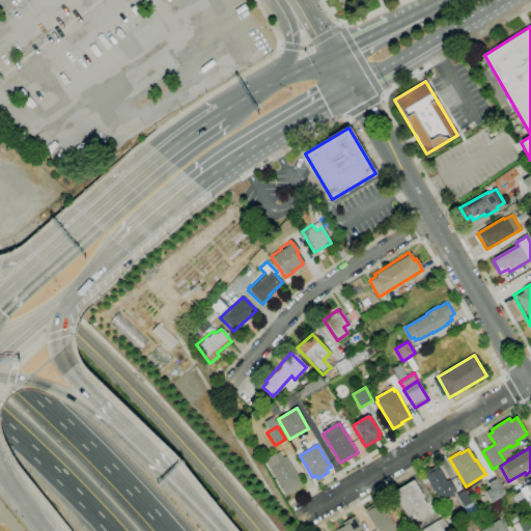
[(285,456),(303,484),(285,495),(269,468),(279,462),(275,454),(280,452),(283,457),(285,456)]
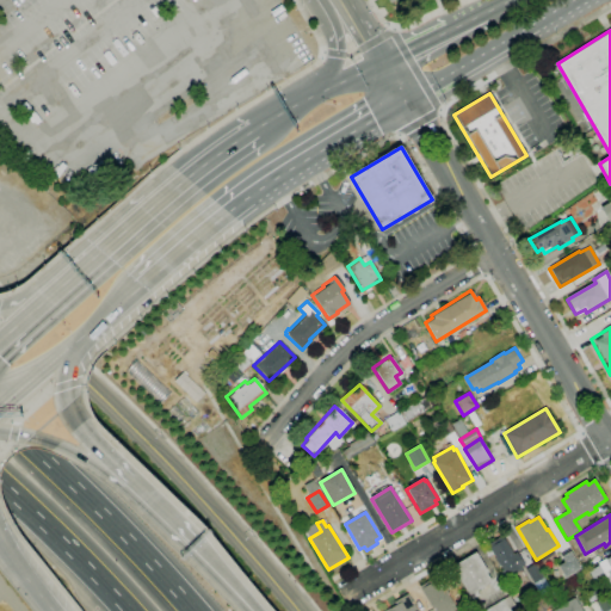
[(513,554),(517,553),(525,566),(506,576),(489,548),(491,547),(488,544),(501,537),(504,539),(505,539),(513,554)]
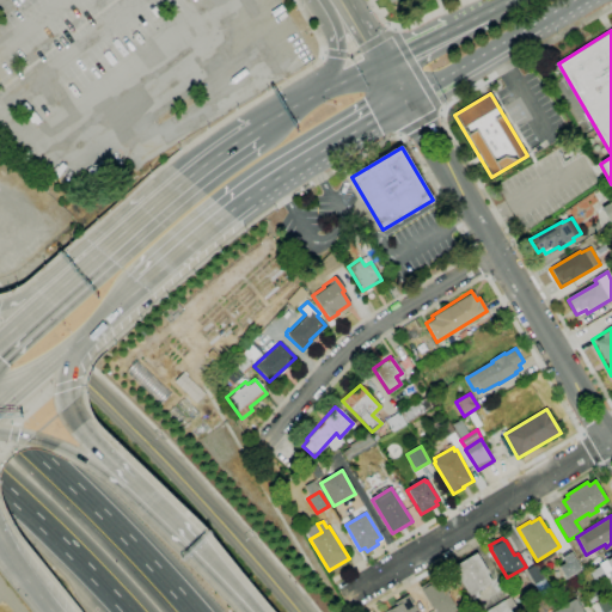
[(477,554),(489,574),(487,574),(493,582),(470,597),(452,568),(477,554)]
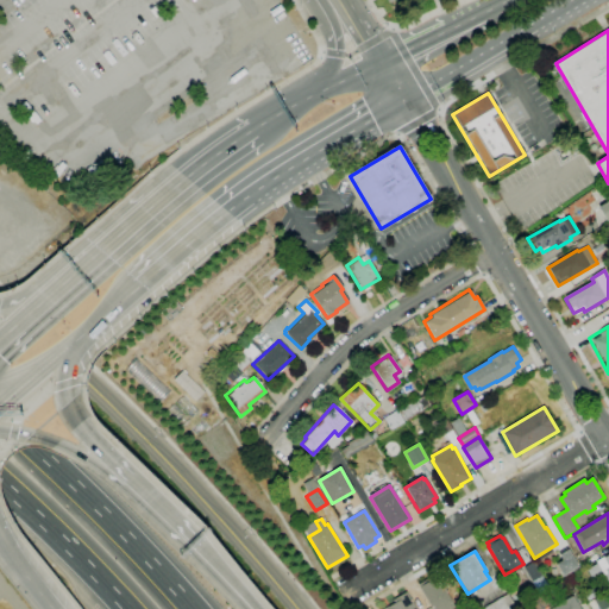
[(608,554),(608,583),(608,584),(602,573),(592,578),(586,570),(597,564),(596,562),(604,557),(604,558),(608,554)]
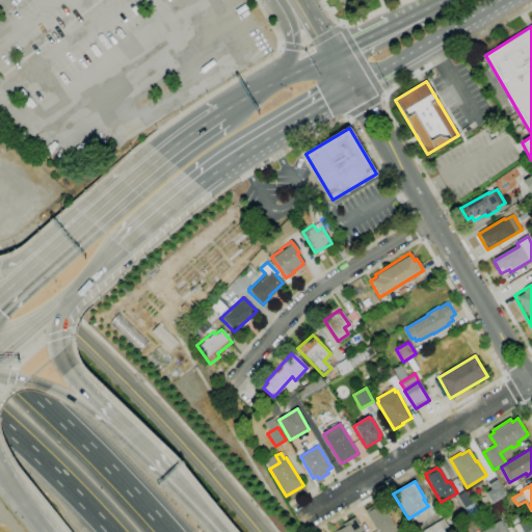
[(466,490),(473,503),(464,508),(457,496),(466,490)]
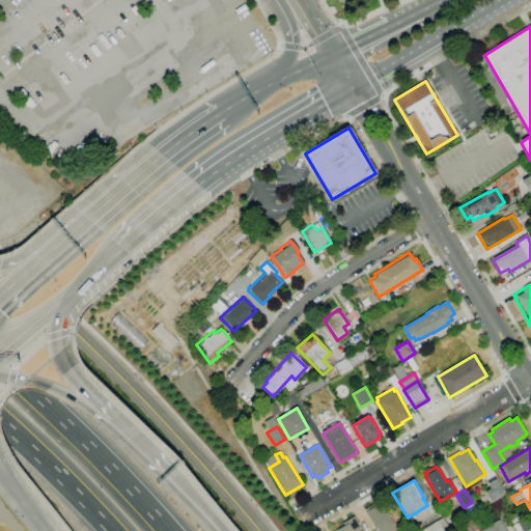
[(397,530),(395,530),(376,530),(365,512),(366,512),(365,509),(380,501),(397,530)]
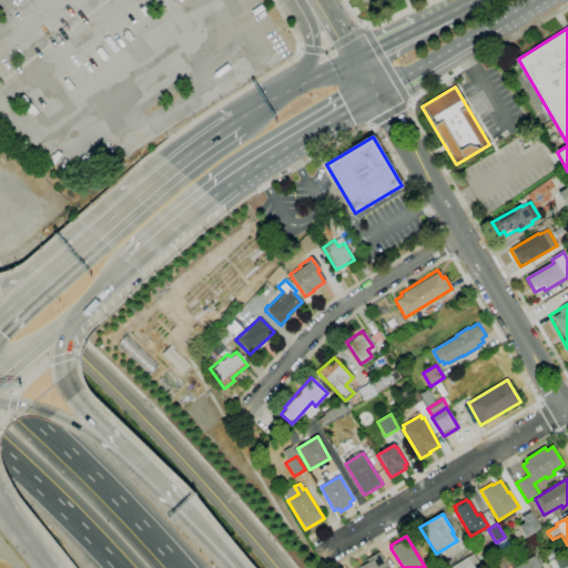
[(379,553),(388,567),(358,567),(368,563),(367,559),(379,553)]
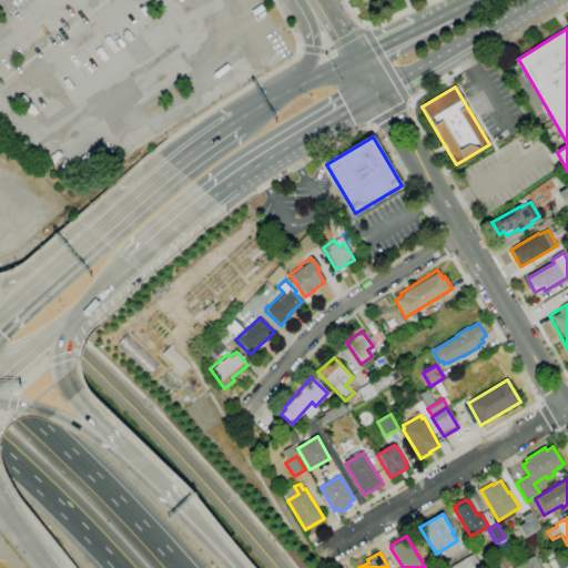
[(449,567),(474,554),(480,567),(478,567),(449,567)]
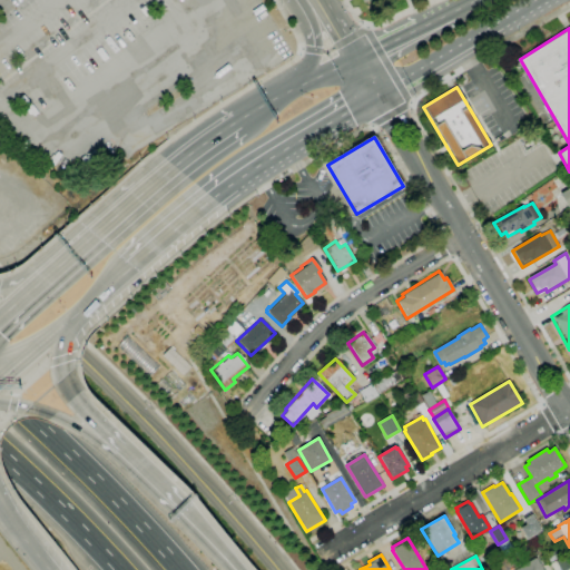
[(516,569),(537,558),(543,569),(516,569)]
